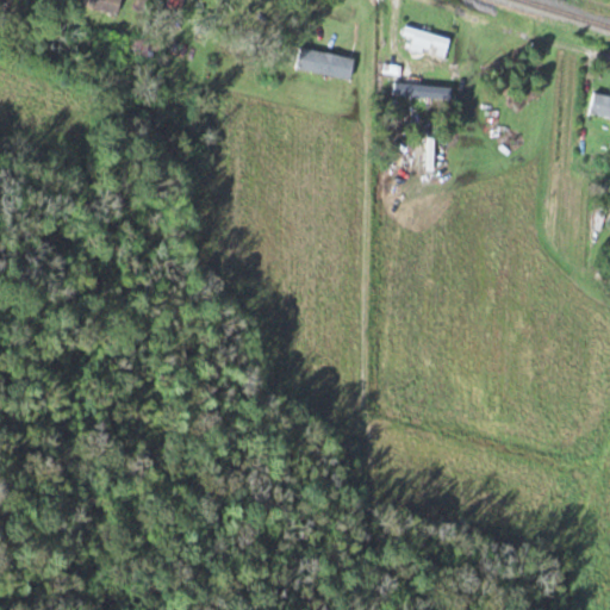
[(26,0),(0,0),(0,8),(25,13),(26,0)]
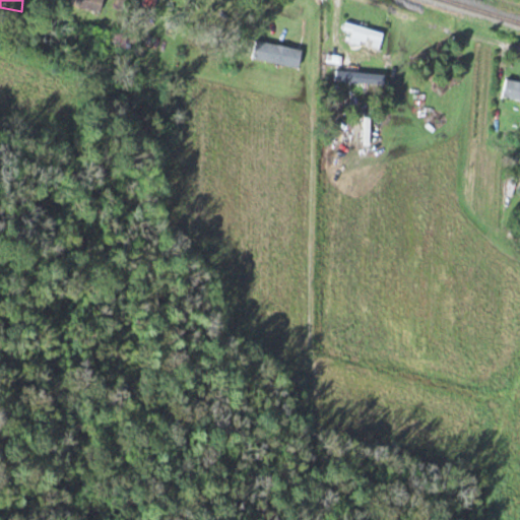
[(102,12),(104,0),(73,0),(72,6),(102,12)]
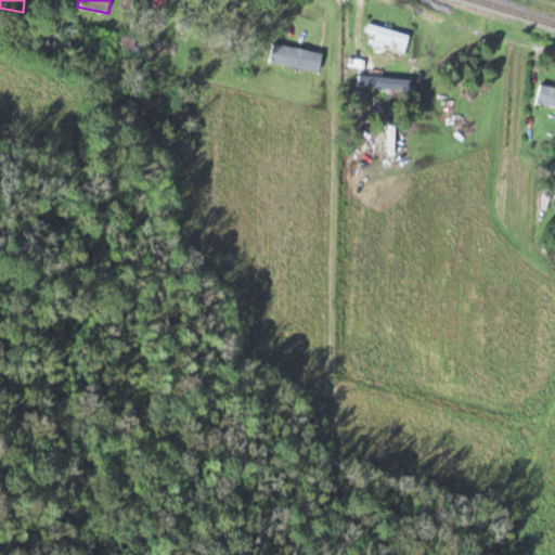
[(369,30),(407,43),(409,36),(371,24),(369,30)]
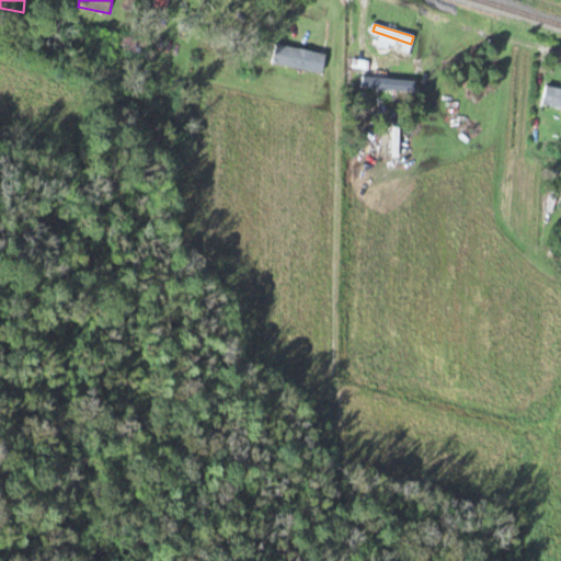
[(127,50),(142,52),(145,36),(128,34),(127,50)]
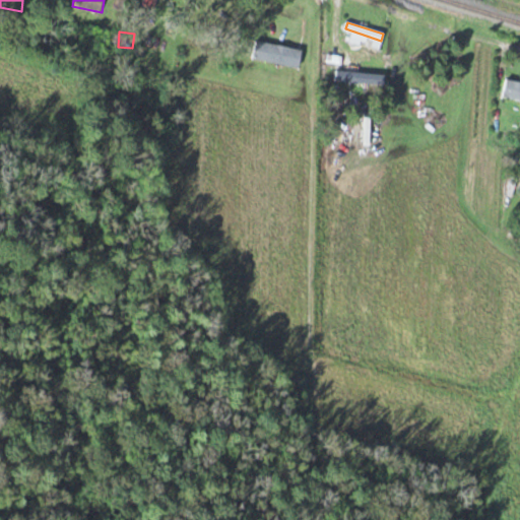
[(253,59),(300,67),(303,49),(256,41),(253,59)]
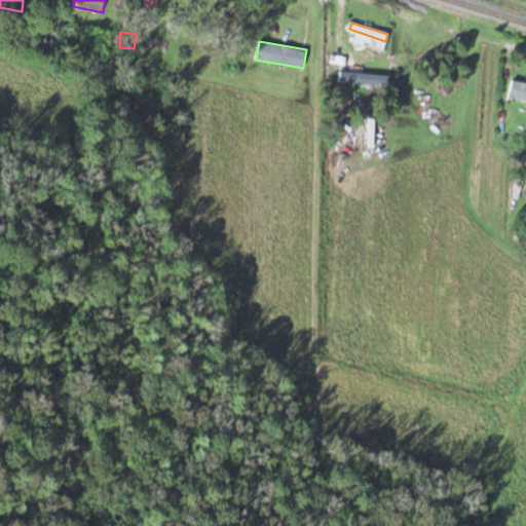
[(525,82),(513,80),(509,98),(525,102),(525,82)]
